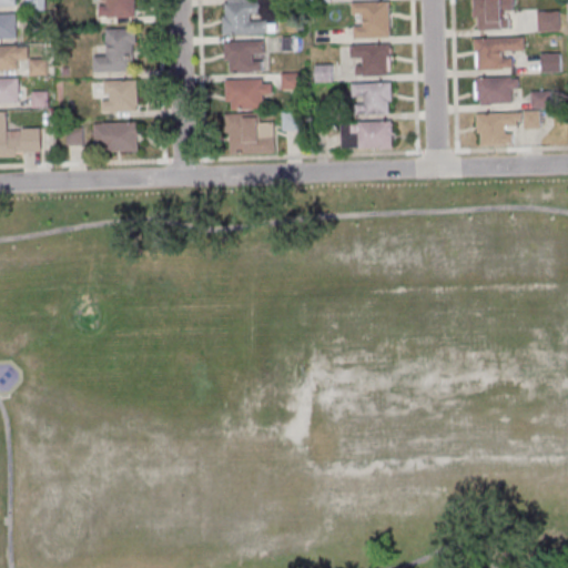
[(138,18),(137,0),(101,0),(101,18),(138,18)]
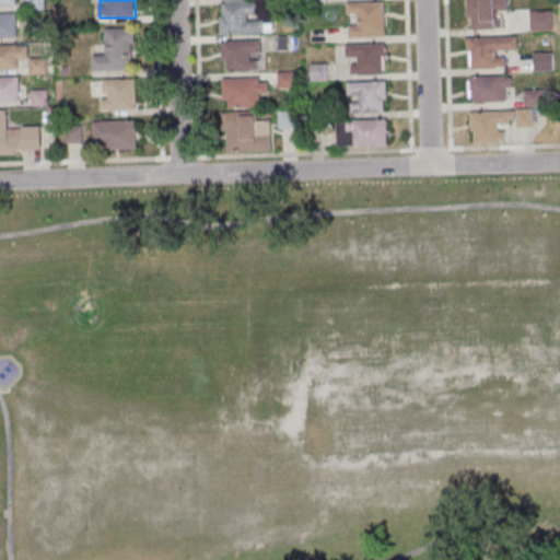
[(220,0),(221,33),(272,32),(272,19),(259,19),(259,0),(220,0)]
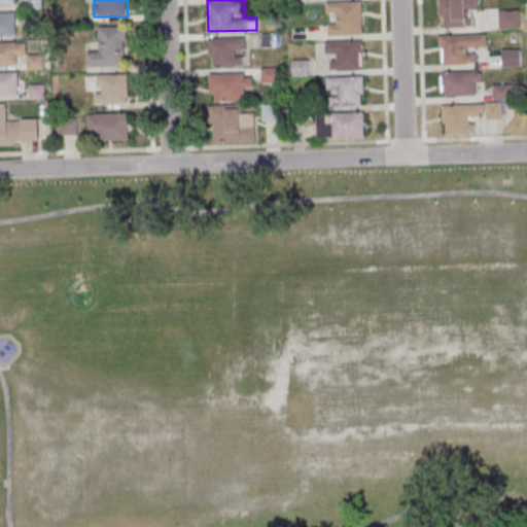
[(473,10),(477,10),(476,0),(440,0),(441,28),(473,27),(473,10)]
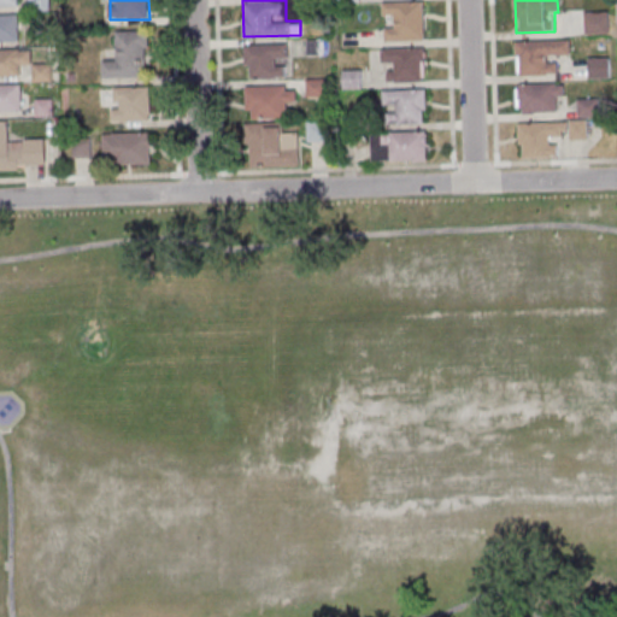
[(424,3),(382,3),(382,16),(394,16),(394,28),(383,28),(385,41),(424,40),(424,3)]
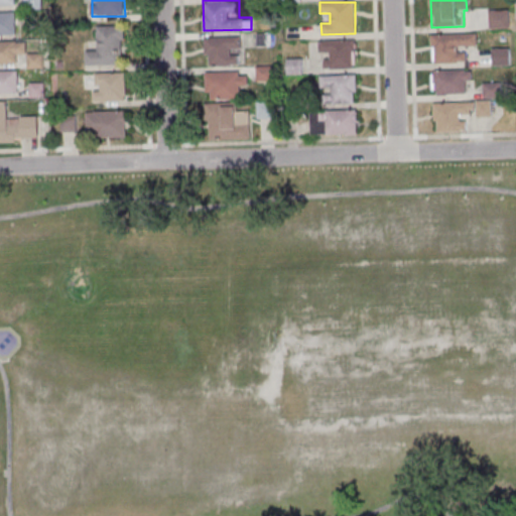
[(505,28),(505,10),(490,10),(490,28),(505,28)]
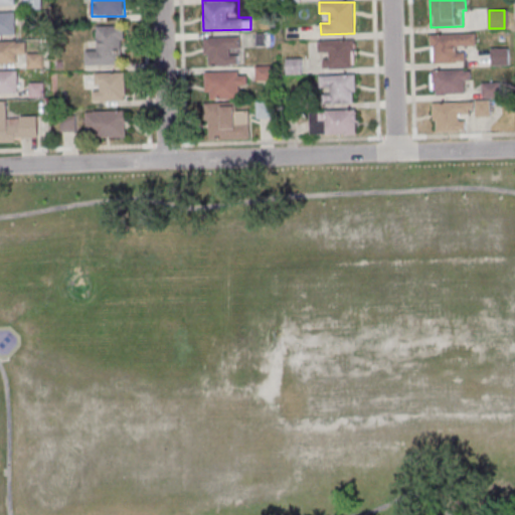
[(17,13),(0,12),(0,35),(17,35),(17,13)]
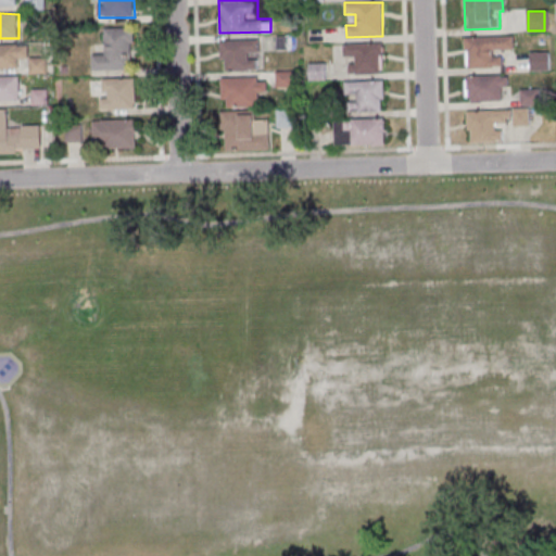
[(93,55),(93,70),(134,71),(135,29),(105,28),(104,55),(93,55)]
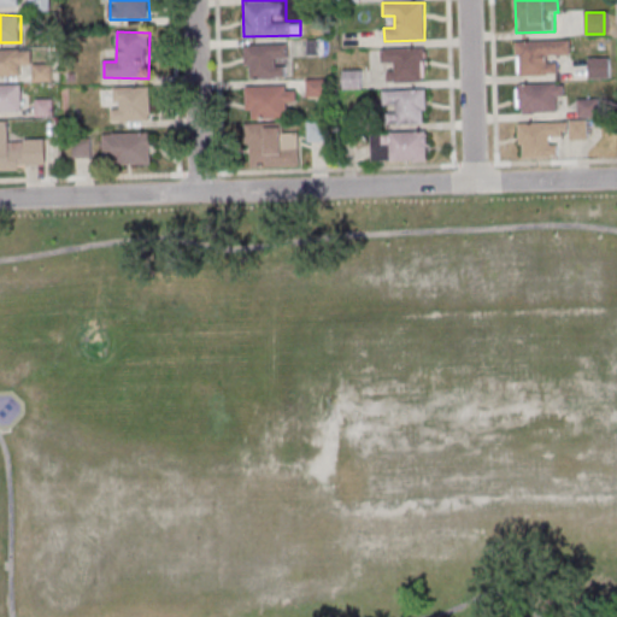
[(557,74),(557,53),(570,53),(570,40),(517,41),(517,75),(557,74)]
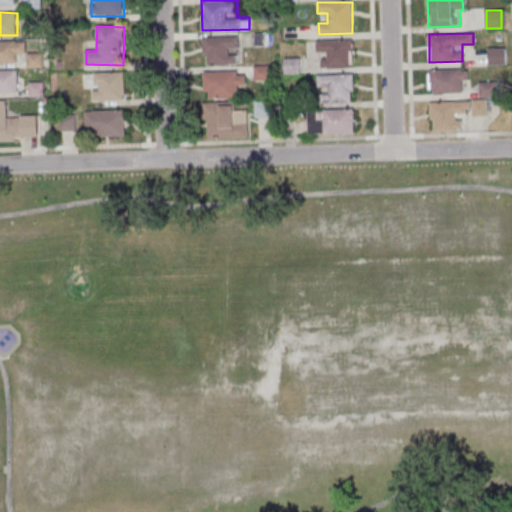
[(267,34),(256,34),(256,45),(267,45),(267,34)]
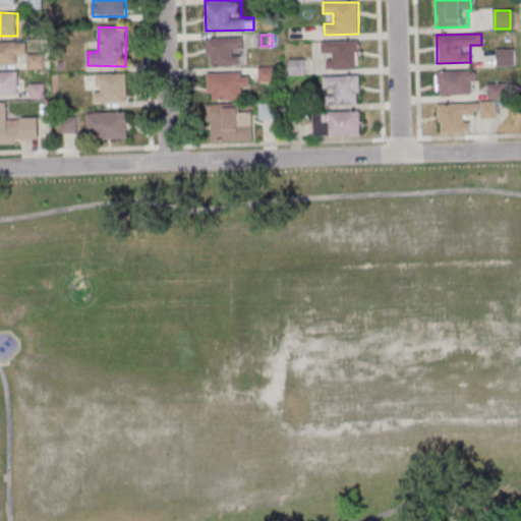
[(207,37),(207,65),(242,65),(242,37),(207,37)]
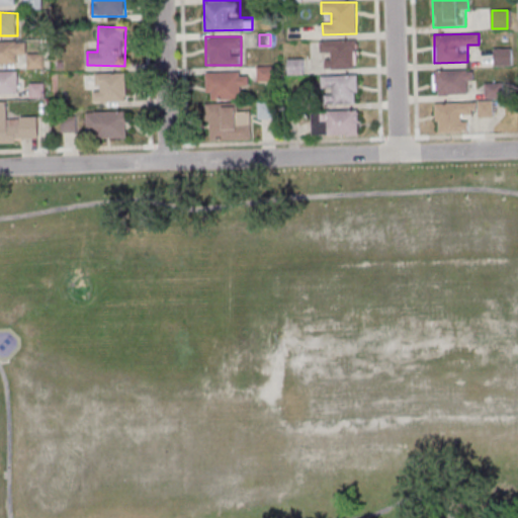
[(357,68),(357,39),(321,39),(321,55),(322,55),(322,68),(357,68)]
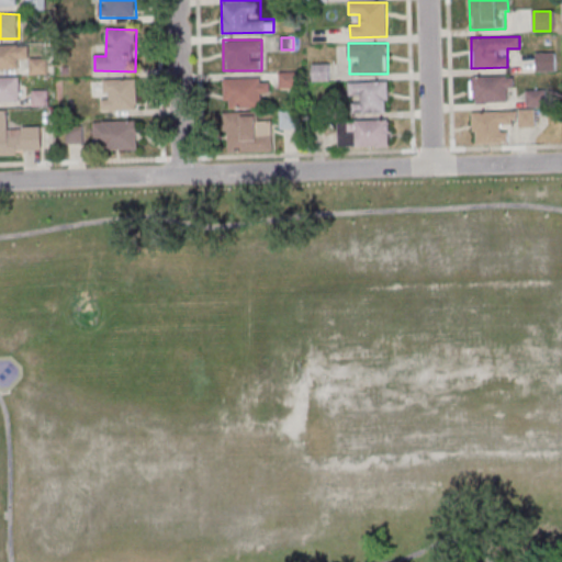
[(29,60),(29,46),(0,45),(0,70),(20,71),(20,60),(29,60)]
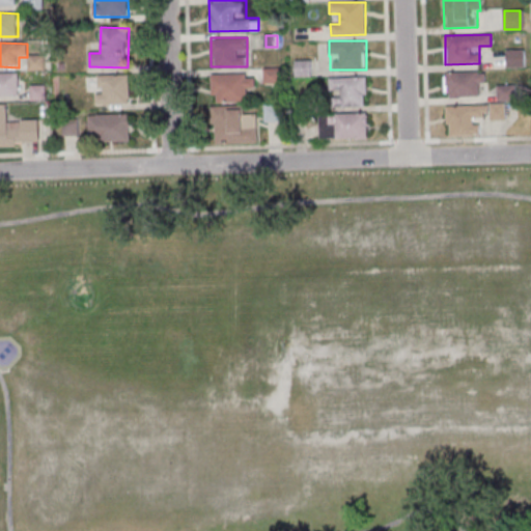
[(525,67),(525,49),(507,49),(507,67),(525,67)]
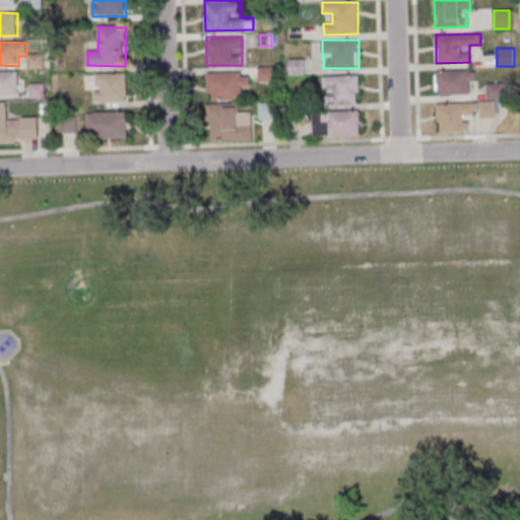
[(289,74),(305,74),(305,59),(289,59),(289,74)]
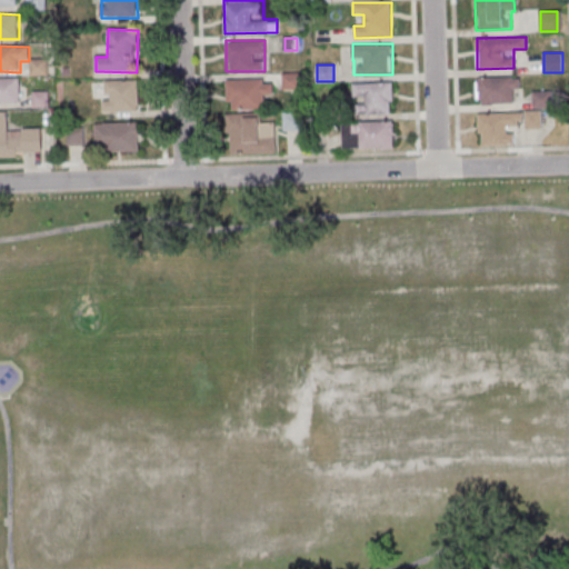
[(301,71),(282,71),(282,89),(301,89),(301,71)]
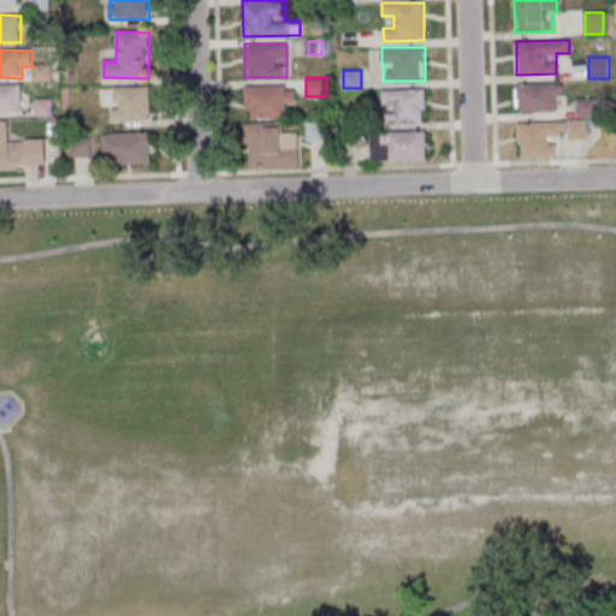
[(561,112),(561,83),(516,83),(516,112),(561,112)]
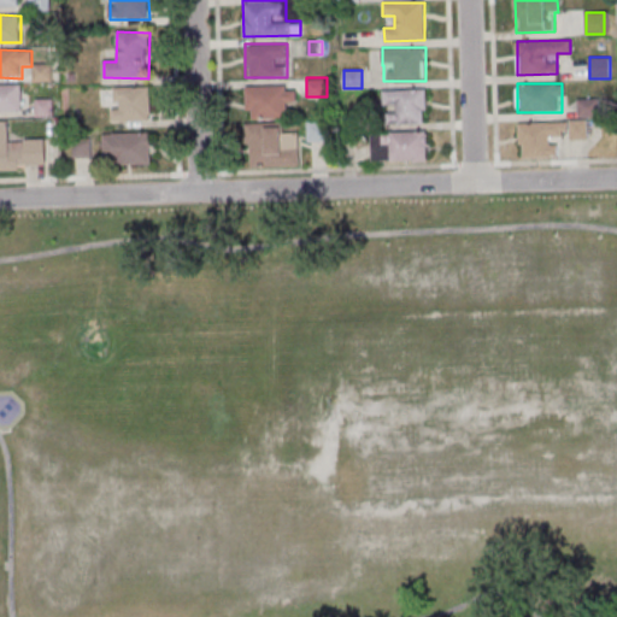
[(297,84),(246,84),(246,117),(287,117),(287,104),(297,104),(297,84)]
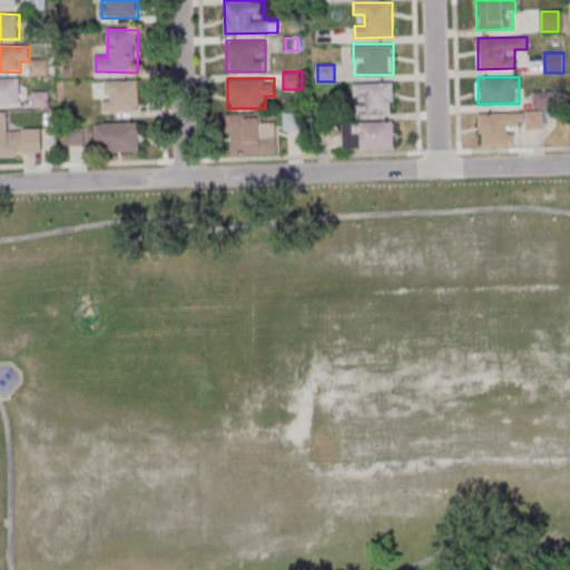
[(21,79),(0,79),(0,104),(21,104),(21,79)]
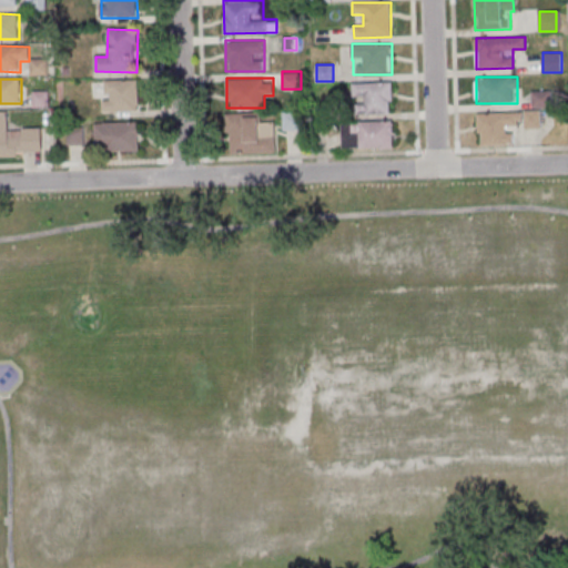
[(140,112),(140,80),(104,80),(104,112),(140,112)]
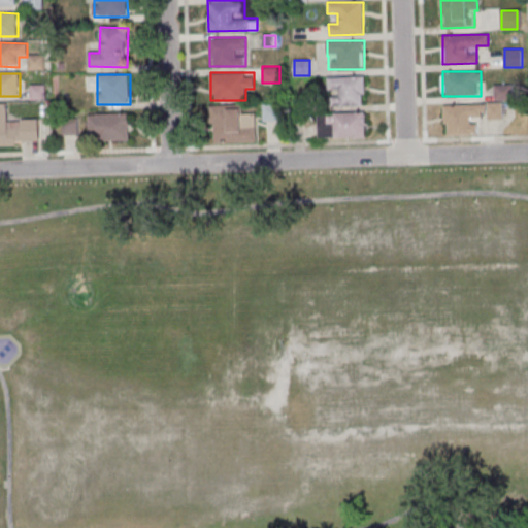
[(329,76),(329,106),(365,106),(365,76),(329,76)]
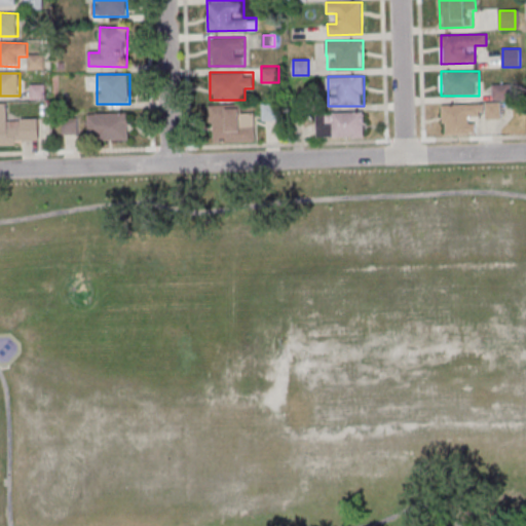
[(510,99),(510,84),(493,84),(493,99),(510,99)]
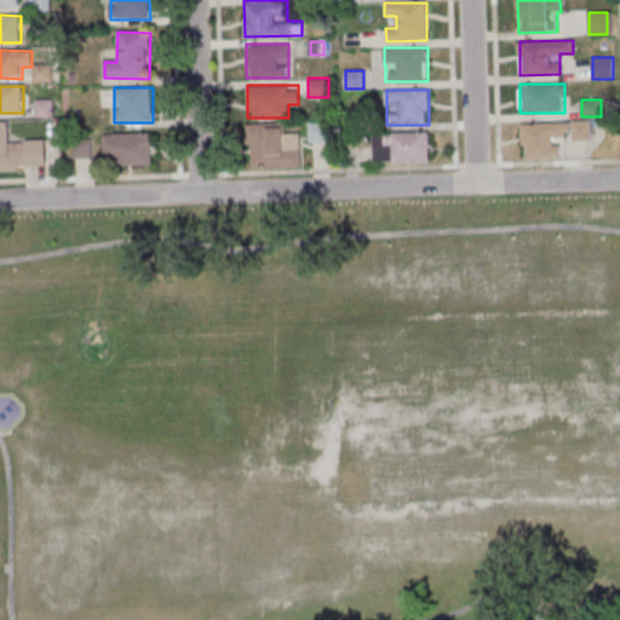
[(0,171),(47,170),(47,141),(11,142),(10,121),(0,121),(0,171)]
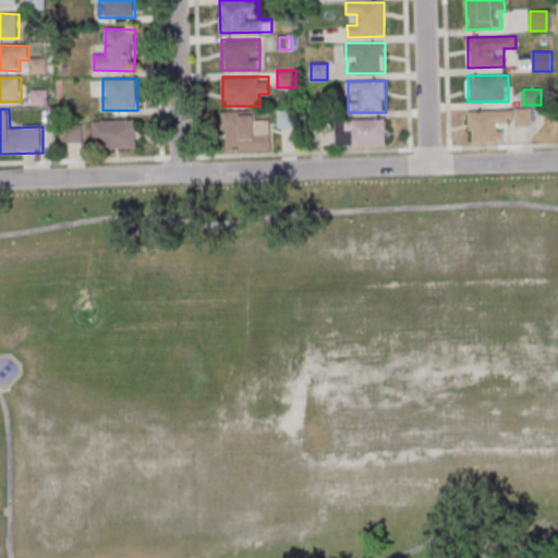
[(296,109),(278,109),(278,128),(296,128),(296,109)]
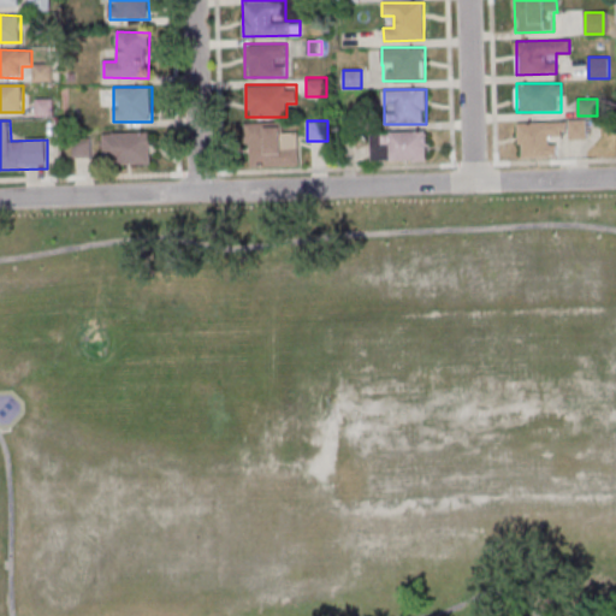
[(519,123),(519,158),(556,157),(556,135),(568,134),(568,140),(587,138),(586,120),(519,123)]
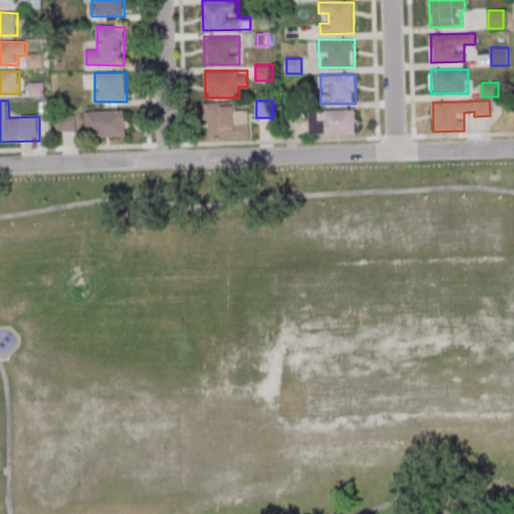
[(237,101),(206,102),(206,139),(250,139),(249,111),(237,111),(237,101)]
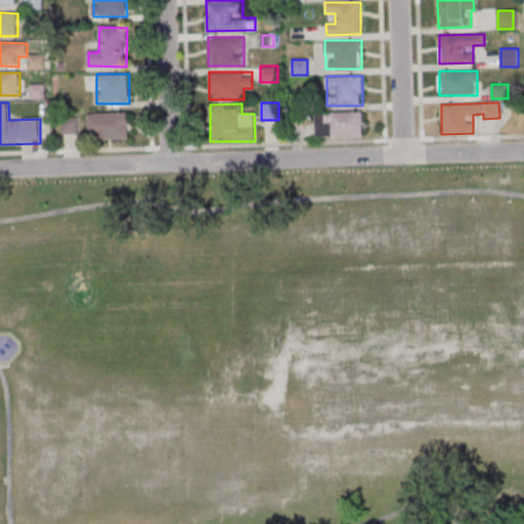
[(315,112),(315,136),(363,136),(363,112),(315,112)]
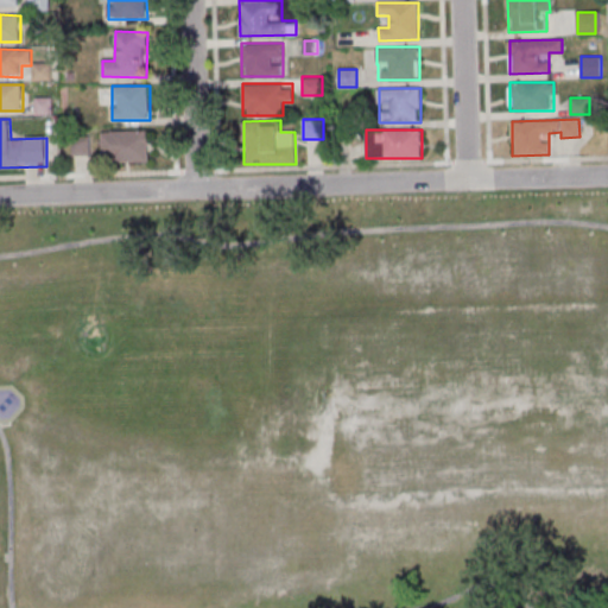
[(150,131),(102,131),(102,162),(150,162),(150,131)]
